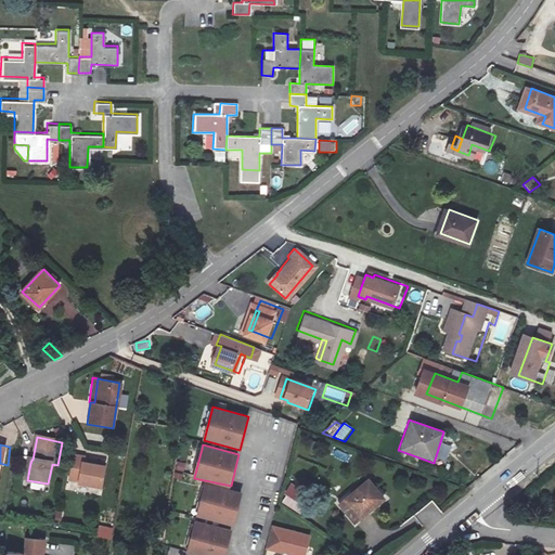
[(350,461),(351,453),(337,451),(336,459),(350,461)]
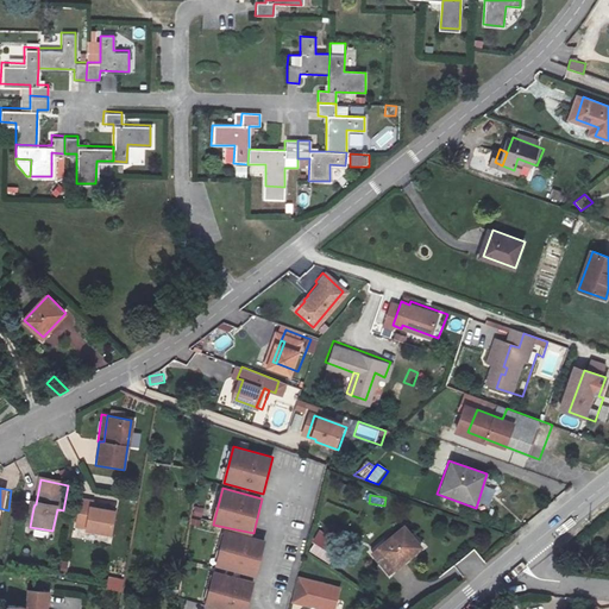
[(92,502),(81,501),(76,523),(89,527),(88,531),(110,534),(114,513),(90,508),(92,502)]
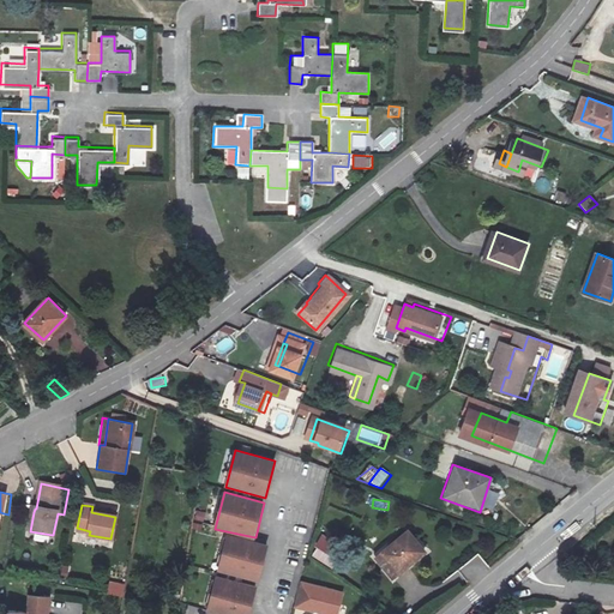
[(425,552),(409,531),(372,560),(390,581),(425,552)]
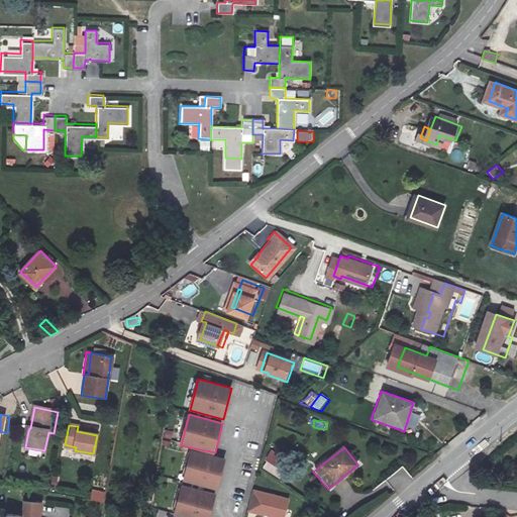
[(192,450),(185,481),(218,490),(226,458),(192,450)]
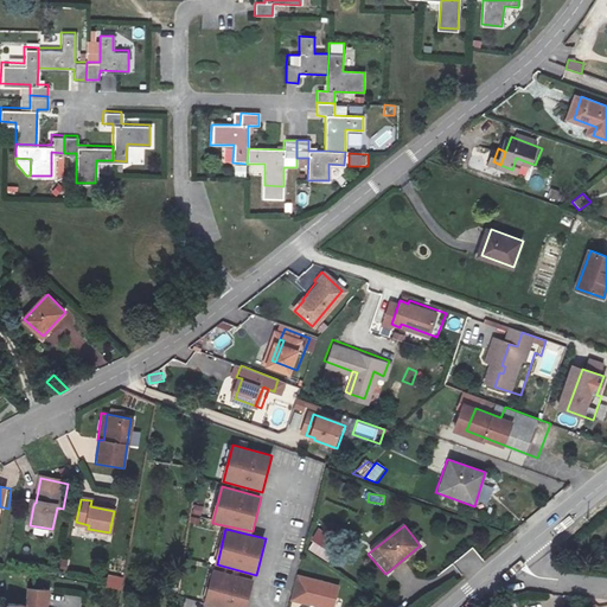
[(327,562),(339,544),(318,529),(306,547),(327,562)]
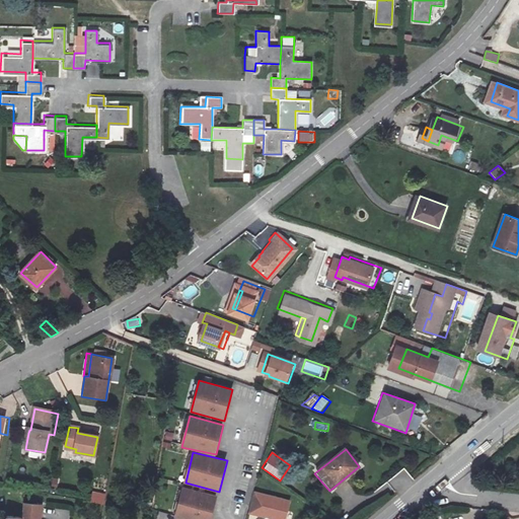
[(176,517),(182,518),(211,518),(218,496),(184,487),(176,517)]
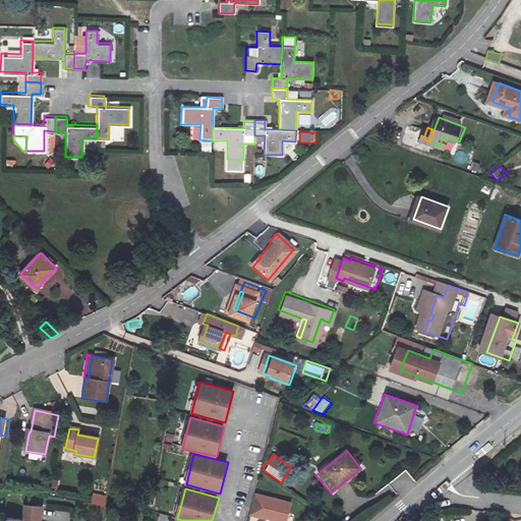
[(286,520),(292,502),(255,491),(252,505),(249,515),(272,520),(286,520)]
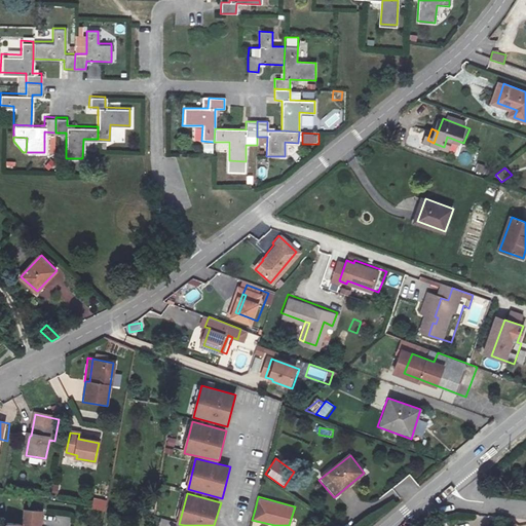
[(96,497),(92,509),(105,512),(108,500),(96,497)]
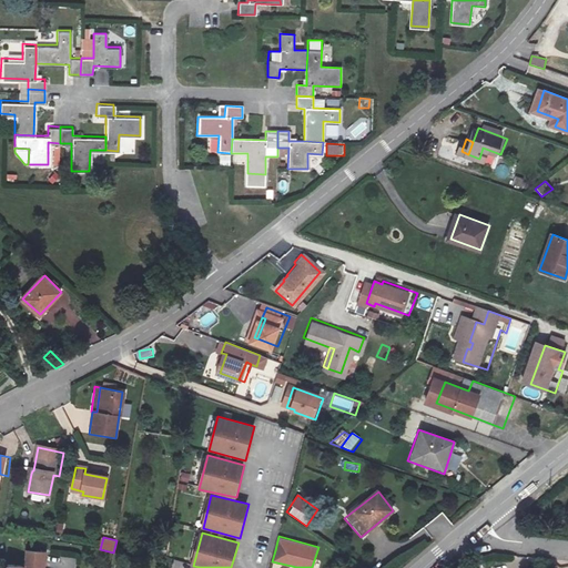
[(26,547),(23,567),(48,567),(50,551),(26,547)]
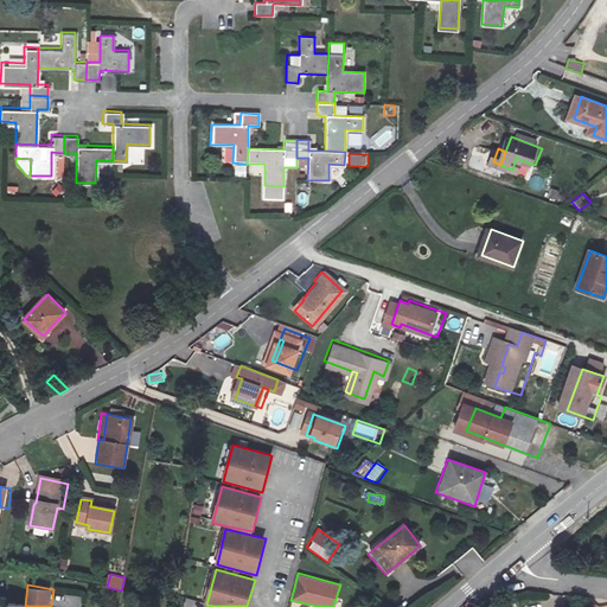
[(8,604),(0,601),(0,606),(20,606),(21,595),(10,594),(8,604)]
